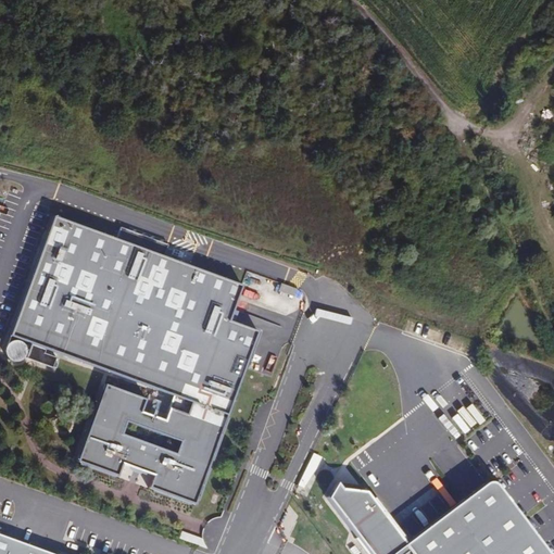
[(244,282),(166,254),(170,242),(123,225),(118,237),(55,214),(5,349),(4,353),(4,357),(7,361),(10,363),(14,363),(19,363),(23,360),(26,355),(54,366),(59,355),(46,351),(48,348),(175,394),(166,418),(142,410),(148,397),(108,382),(79,460),(120,475),(124,462),(155,474),(151,486),(197,503),(260,329),(231,318),(244,282)]
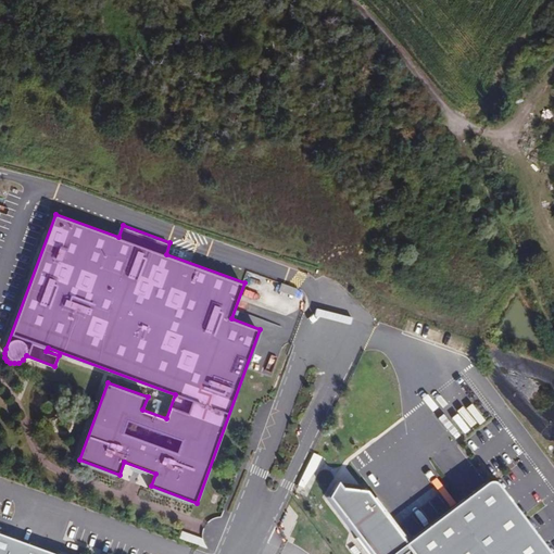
[(300,287),(284,281),(281,289),(297,294),(300,287)]
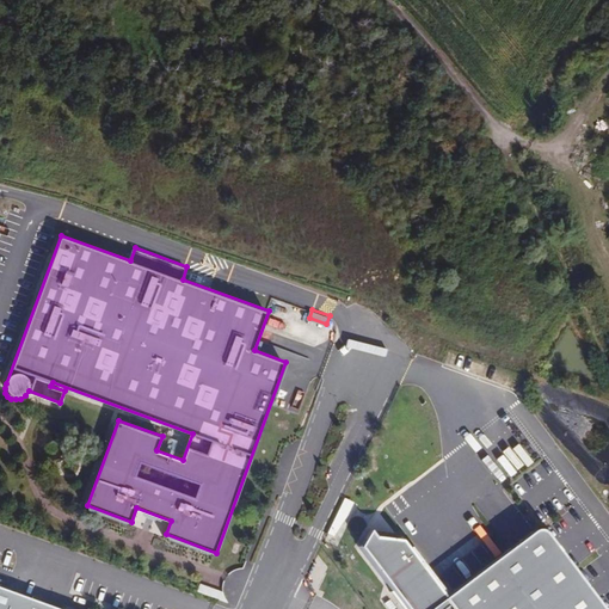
[(381,536),(376,528),(362,540),(414,608),(608,608),(608,600),(547,522),(546,521),(545,521),(543,522),(451,594),(408,539),(381,536)]
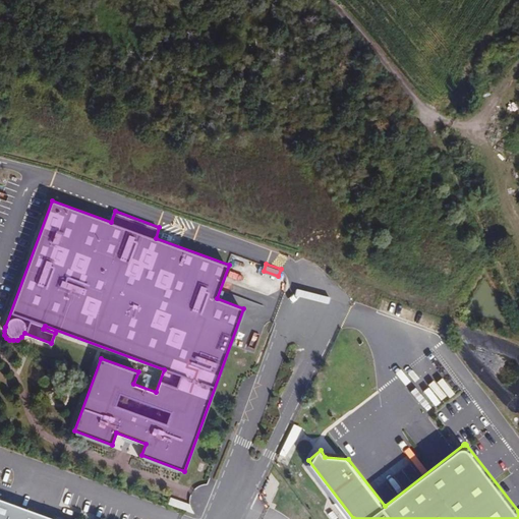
[(416,457),(388,480),(399,494),(427,470),(416,457)]
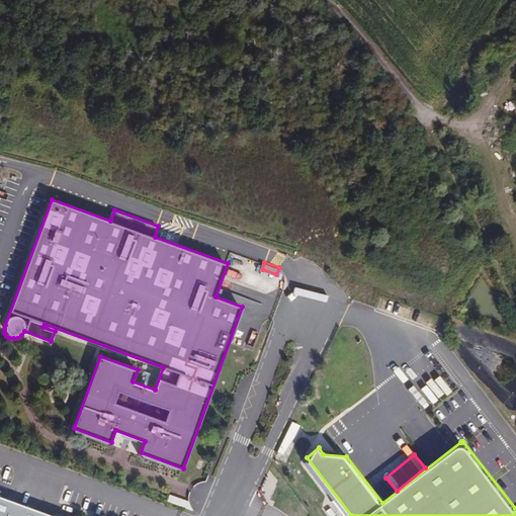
[(54,515),(0,497),(0,515),(54,515)]
